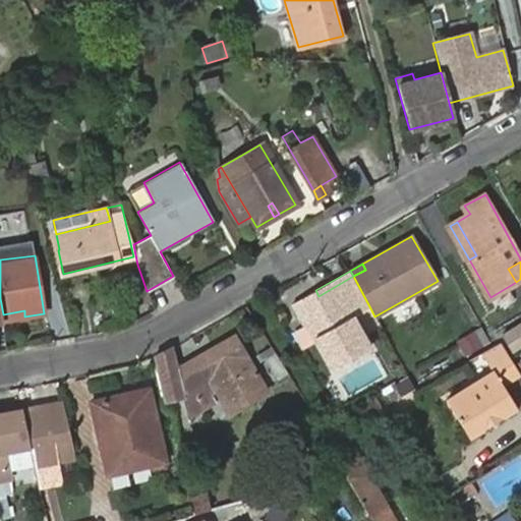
[(307,324),(329,361),(343,327),(359,354),(369,349),(352,317),(370,308),(353,276),(319,296),(315,290),(293,302),(305,324),(307,324)]
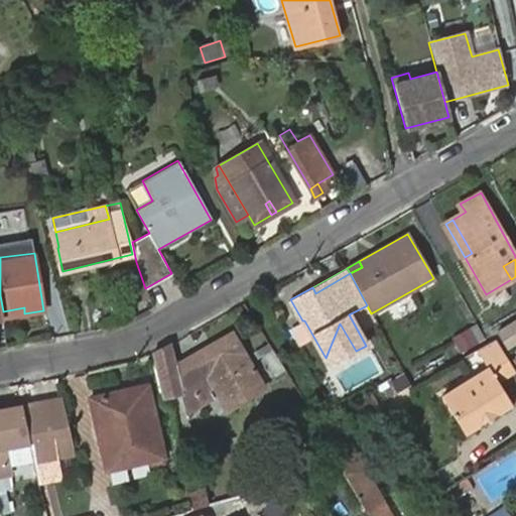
[(3,311),(4,317),(24,313),(24,307),(3,311)]
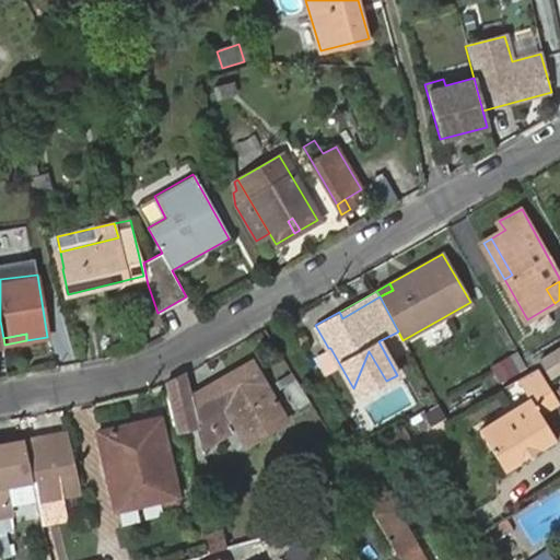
[(527,349),(544,377),(559,368),(559,348),(555,352),(546,338),(527,349)]
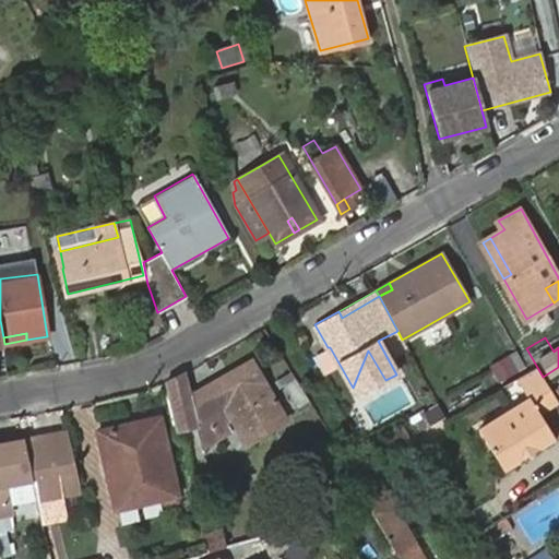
[(368,351),(353,388),(358,396),(385,380),(368,351)]
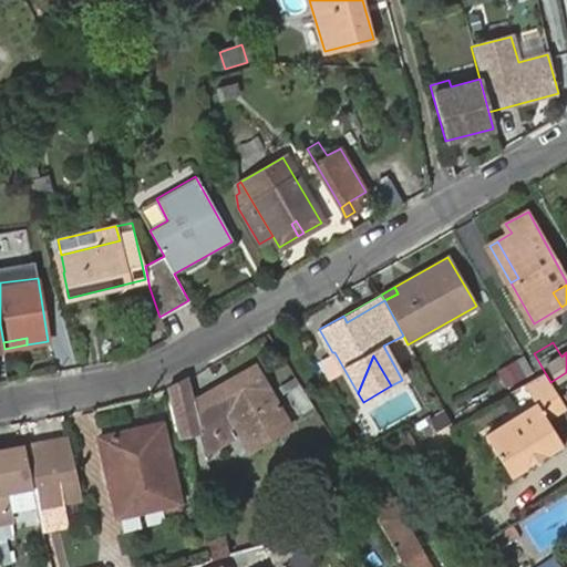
[(526,356),(498,369),(507,388),(535,374),(526,356)]
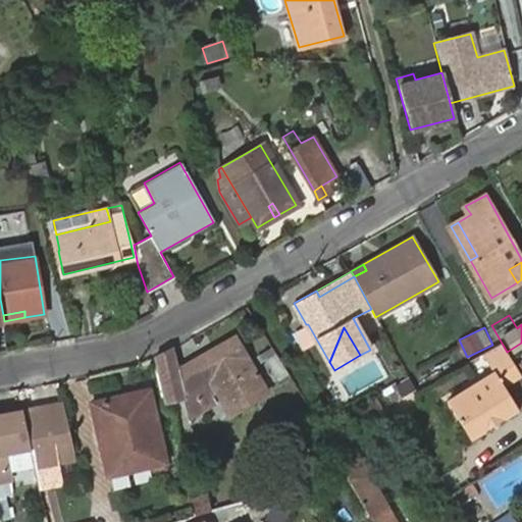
[(185,396),(183,397),(188,415),(200,408),(197,398),(215,389),(226,412),(267,394),(235,335),(177,366),(185,396)]
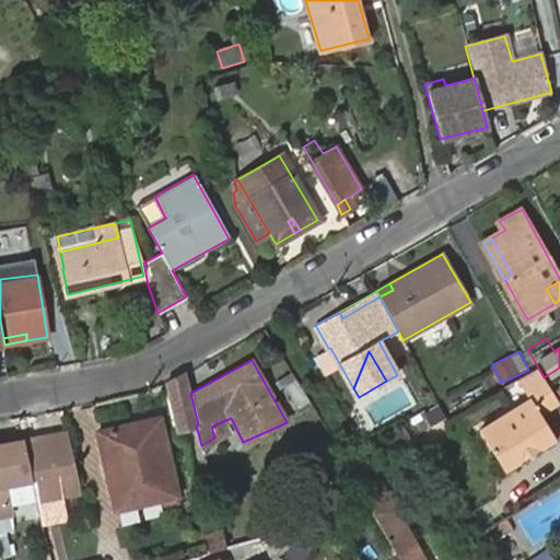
[(558,404),(537,370),(528,374),(518,380),(528,397),(480,428),(506,469),(556,440),(539,412),(558,404)]
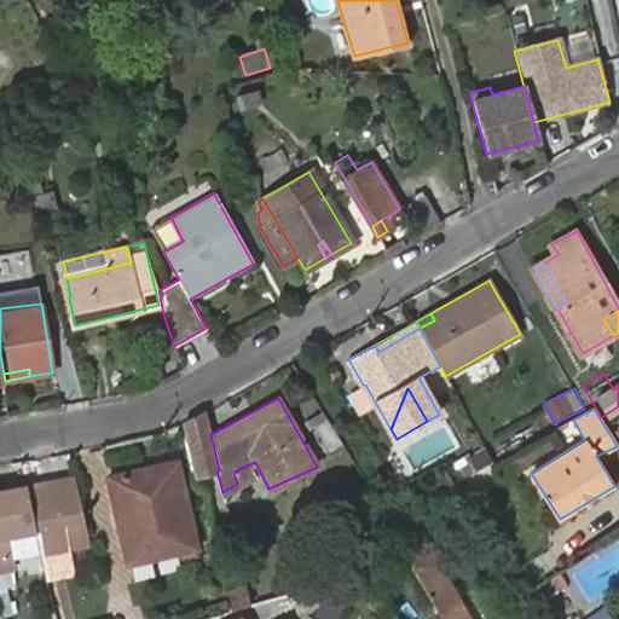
[(206,411),(183,424),(196,476),(217,470),(219,469),(210,434),(206,411)]
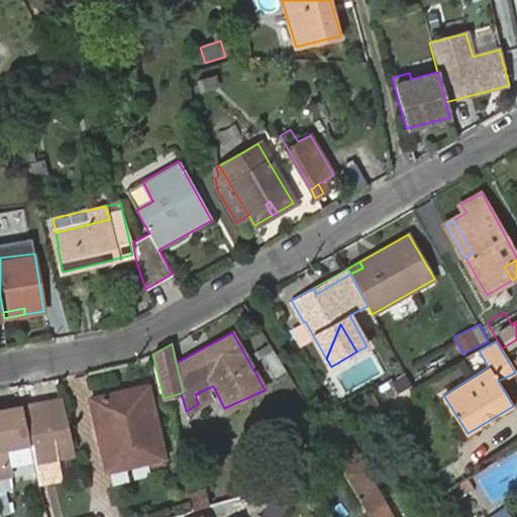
[(346,386),(381,375),(375,357),(340,369),(346,386)]
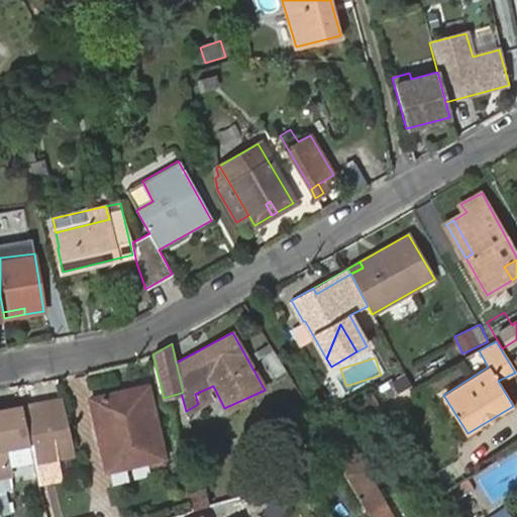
[(387,404),(401,395),(394,384),(381,393),(387,404)]
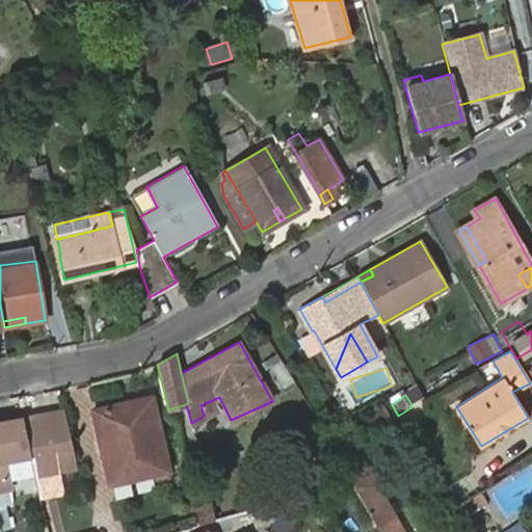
[(91,409),(108,485),(166,472),(150,398),(91,409)]
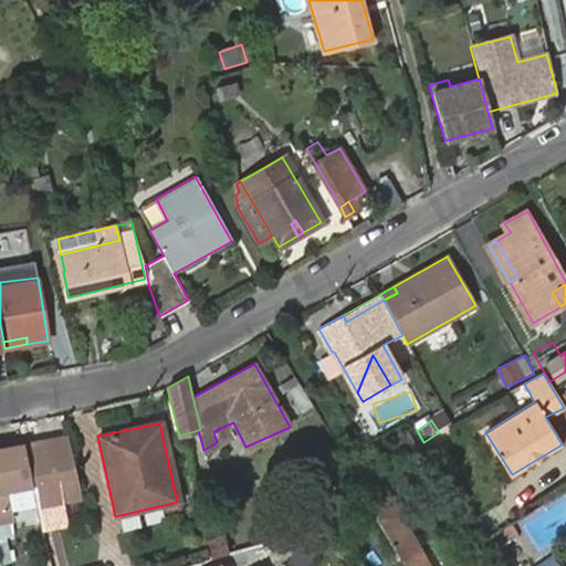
[(75,496),(67,435),(23,442),(28,483),(31,503),(75,496)]
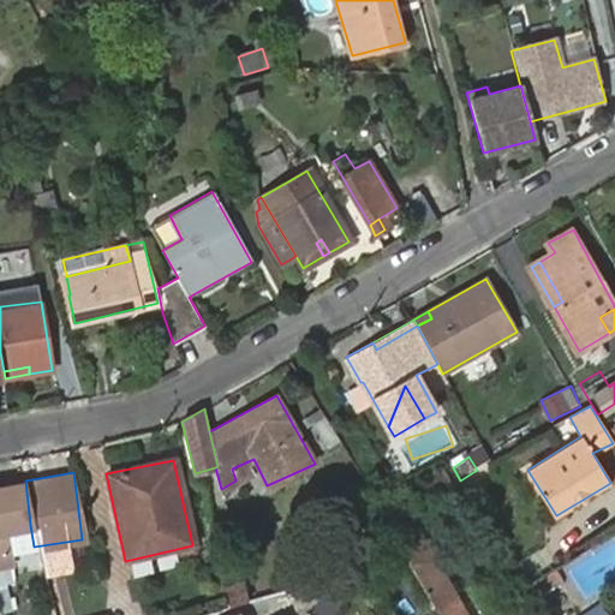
[(25,481),(0,484),(0,529),(30,525),(25,481)]
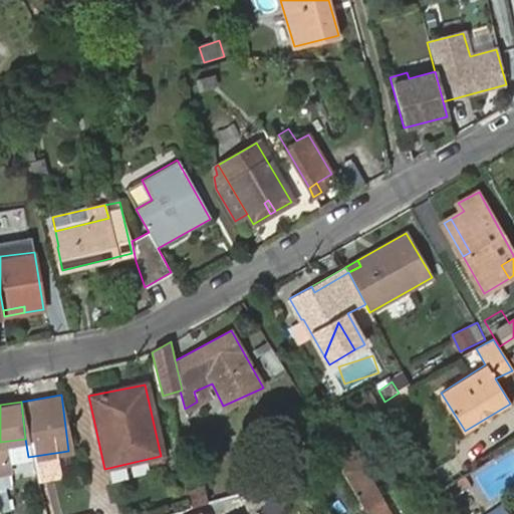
[(364,506),(362,507),(366,513),(392,513),(357,458),(349,462),(344,455),(337,459),(364,506)]
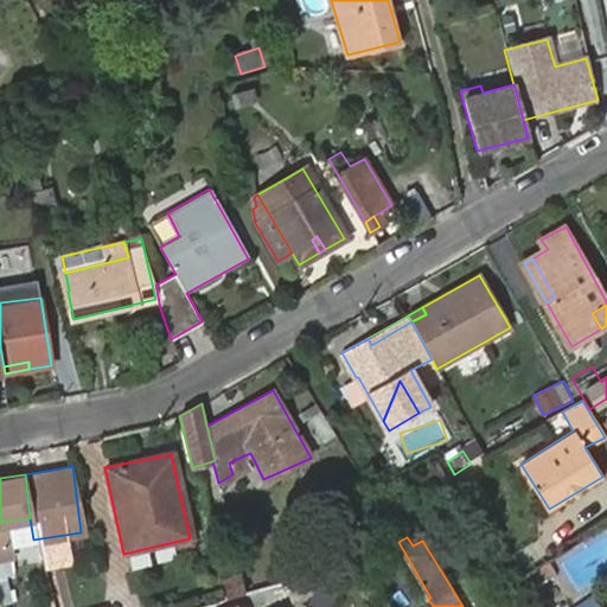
[(327,606),(351,569),(338,541),(301,602),(305,606),(327,606)]
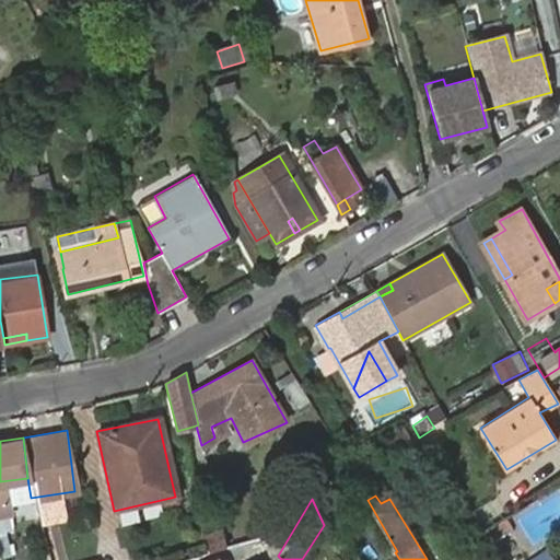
[(514,529),(509,517),(482,535),(488,544),(514,529)]
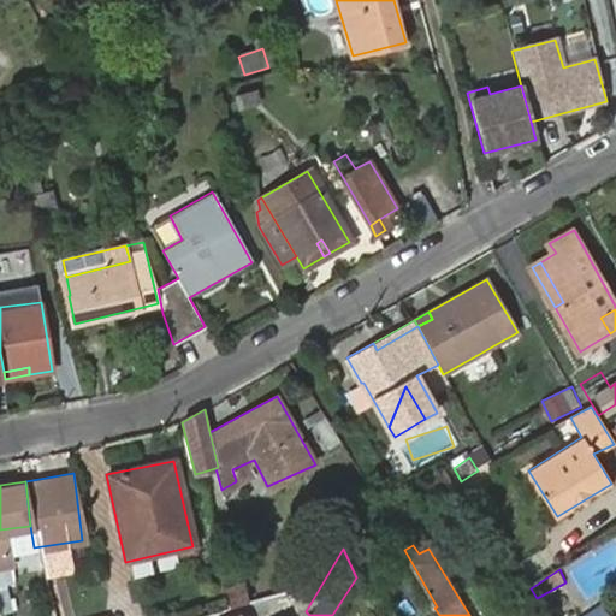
[(223,592),(227,608),(249,600),(246,586),(223,592)]
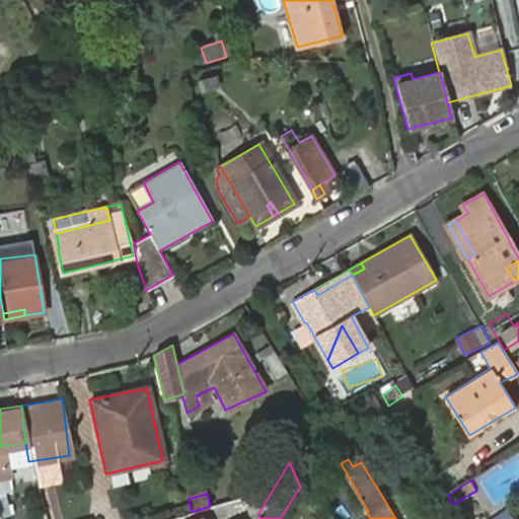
[(514,518),(509,509),(498,516),(494,508),(474,518),(514,518)]
